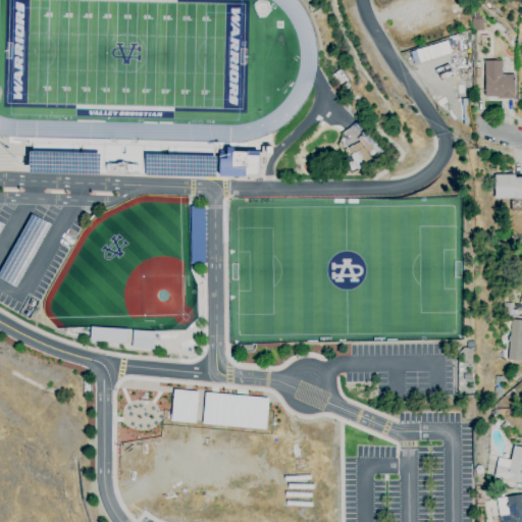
[(482,18),(482,19),(483,19),(483,32),(473,32),(473,18),(474,18),(474,10),(482,18)]
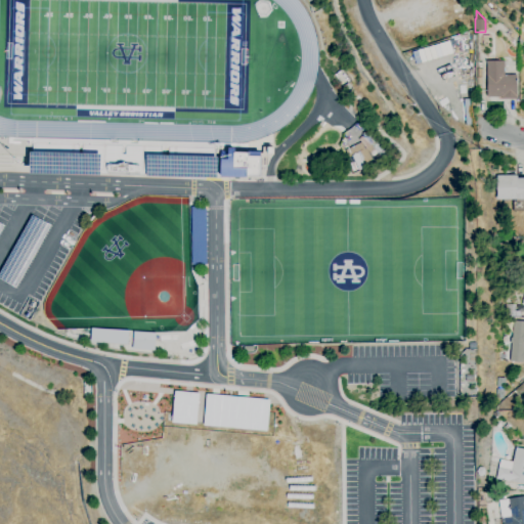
[(517,99),(501,99),(501,98),(487,98),(486,61),(505,61),(505,75),(517,75),(517,99)]
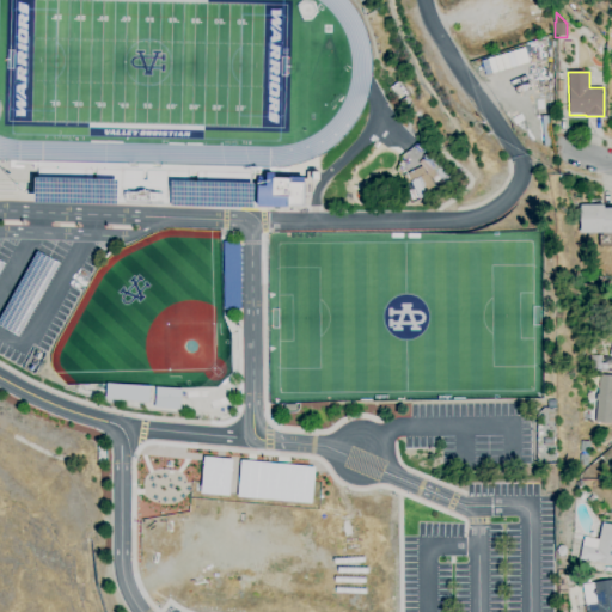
[(405,171),(415,197),(434,189),(430,182),(435,181),(428,161),(405,171)]
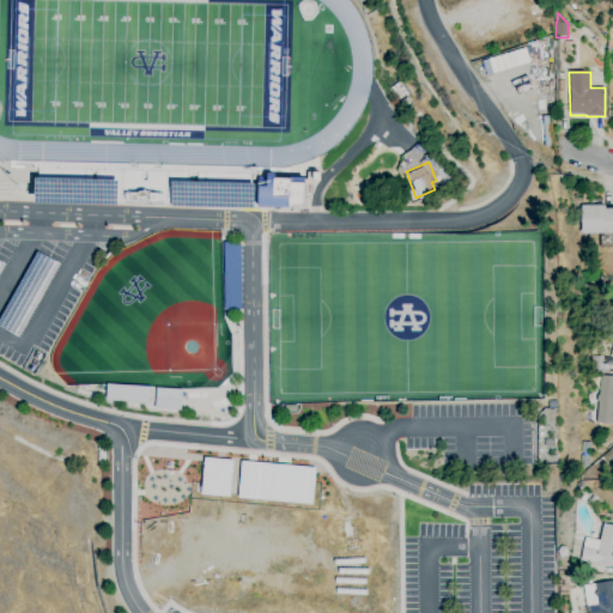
[(256,186),(256,207),(303,207),(303,195),(309,195),(309,180),(317,180),(317,171),(310,171),(310,178),(281,178),(281,175),(265,175),(265,186),(256,186)]
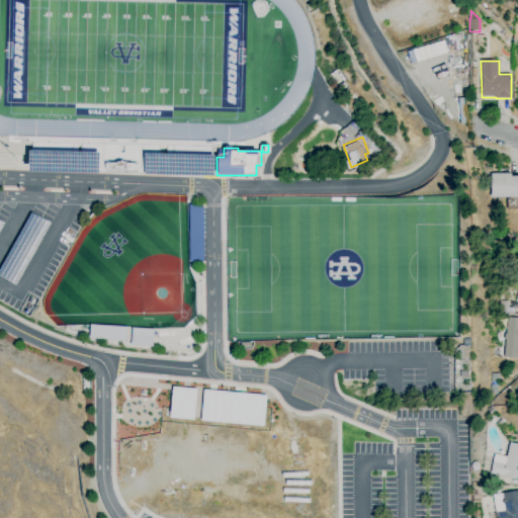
[(100,171),(30,169),(30,149),(100,151),(100,171)]
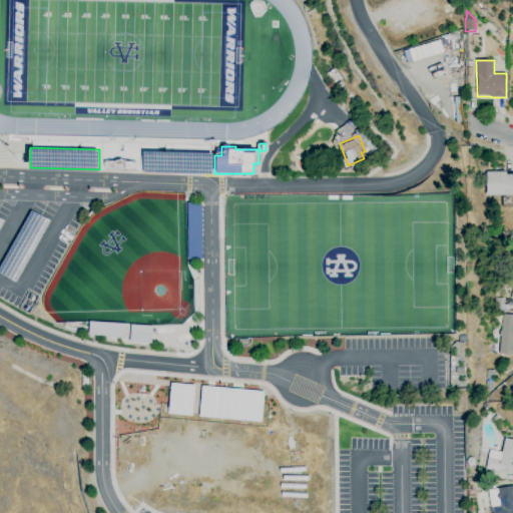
[(210,174),(141,172),(142,151),(211,153),(210,174)]
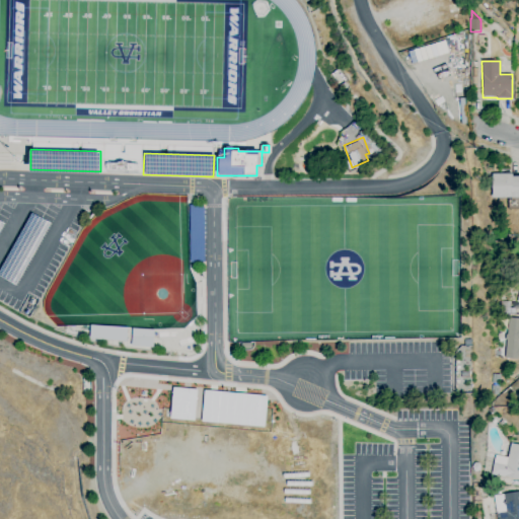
[(518,210),(509,210),(509,198),(492,198),(492,174),(512,174),(512,176),(518,176),(518,210)]
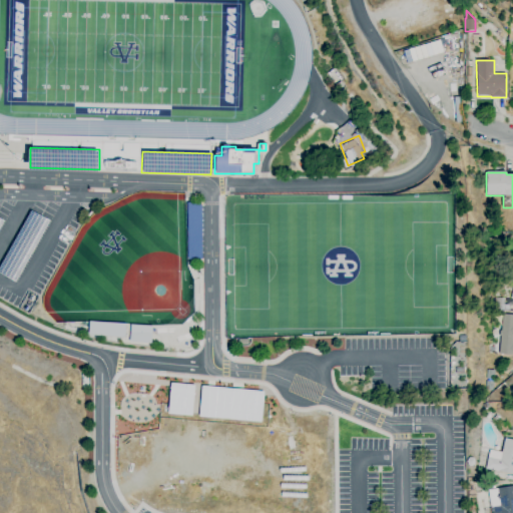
[(201,201),(201,260),(187,260),(187,202),(201,201)]
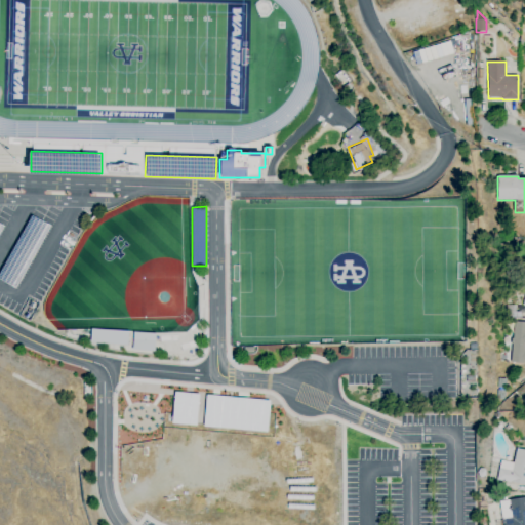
[(50,225),(16,287),(0,278),(0,273),(32,214),(50,225)]
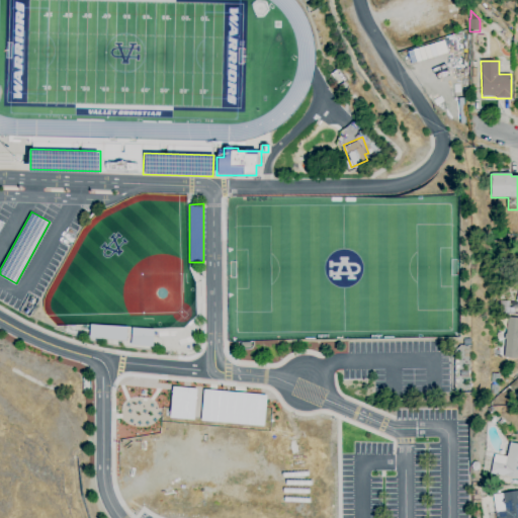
[(500,314),(500,301),(509,301),(509,309),(514,309),(514,314),(500,314)]
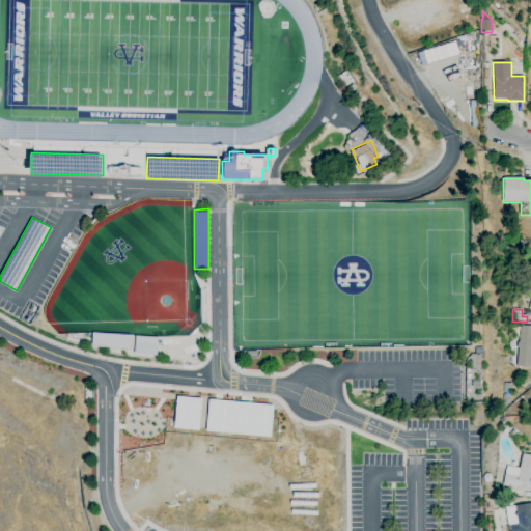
[(530,358),(530,368),(516,366),(521,326),(530,326),(530,358)]
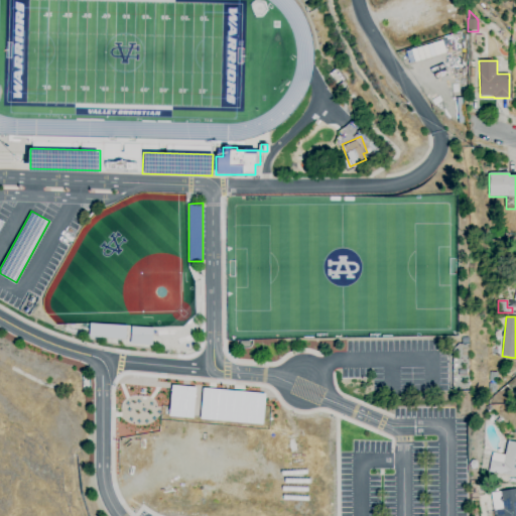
[(125,339),(125,326),(93,325),(93,329),(89,328),(88,338),(125,339)]
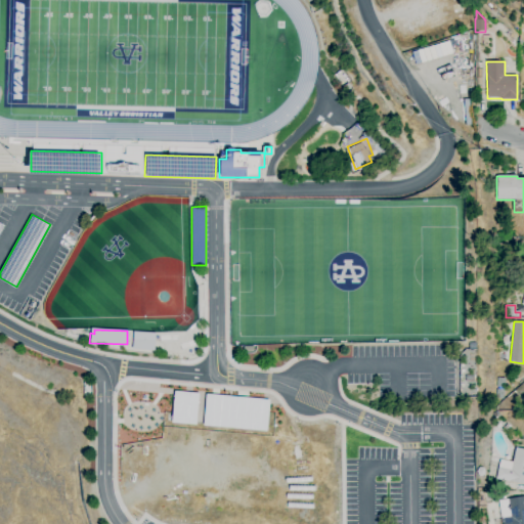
[(153,350),(154,333),(132,332),(131,349),(153,350)]
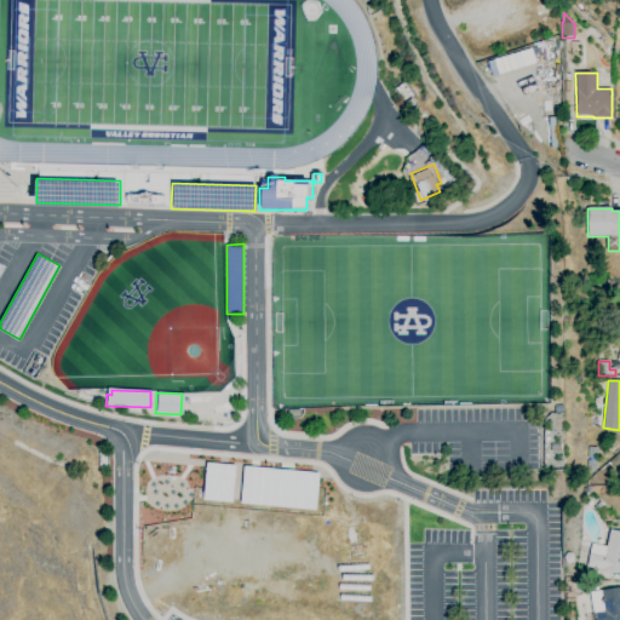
[(205,463),(201,500),(230,504),(234,465),(205,463)]
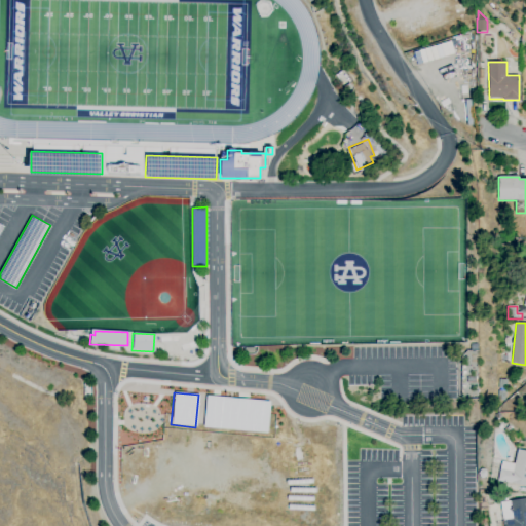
[(269,402),(266,434),(202,427),(205,396),(269,402)]
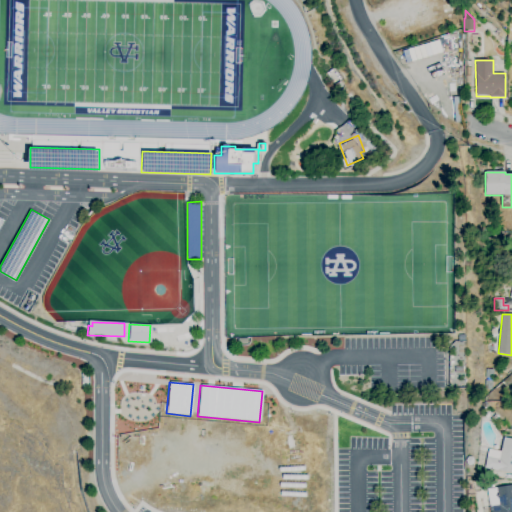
[(511,474),(484,469),(488,450),(500,452),(504,438),(511,439),(511,474)]
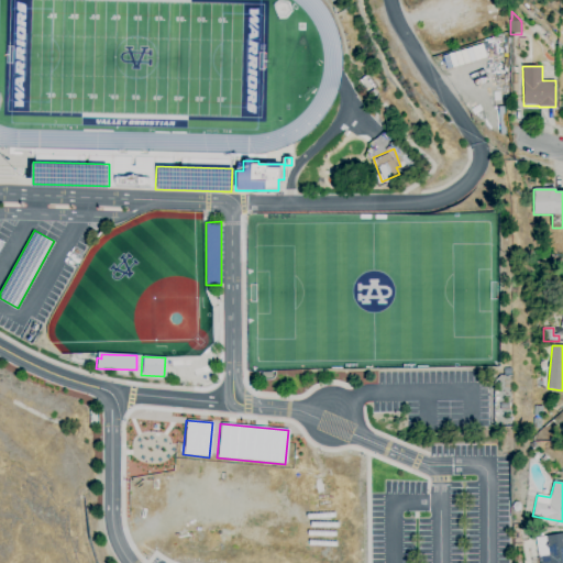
[(562,562),(539,562),(537,538),(562,533),(562,562)]
